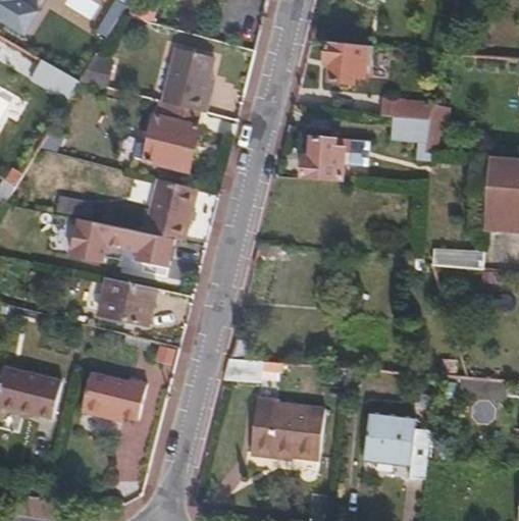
[(127,0),(124,13),(151,19),(155,3),(141,0),(127,0)]
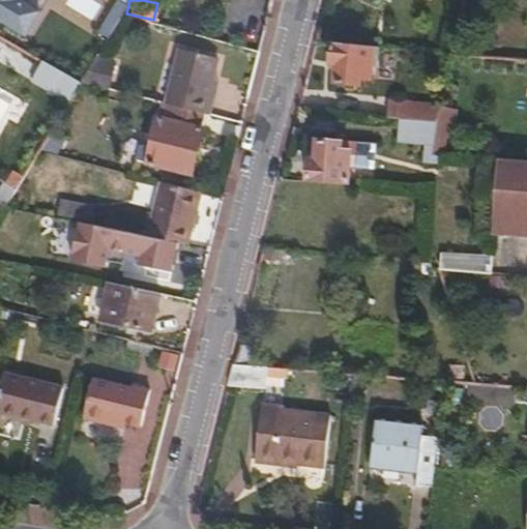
[(372,46),(330,40),(330,62),(333,63),(333,80),(371,79),(372,46)]
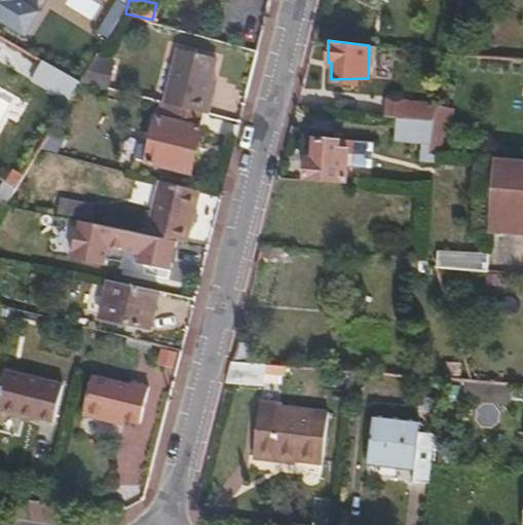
[(178,47),(161,103),(186,109),(200,112),(204,96),(198,95),(202,78),(209,57),(178,47)]
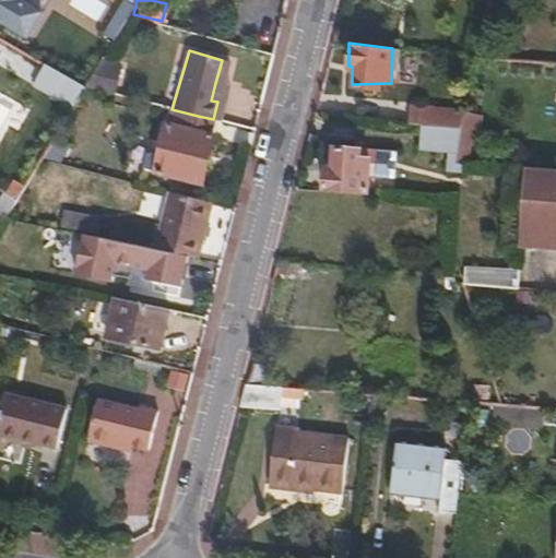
[(101,59),(92,88),(109,94),(118,63),(101,59)]
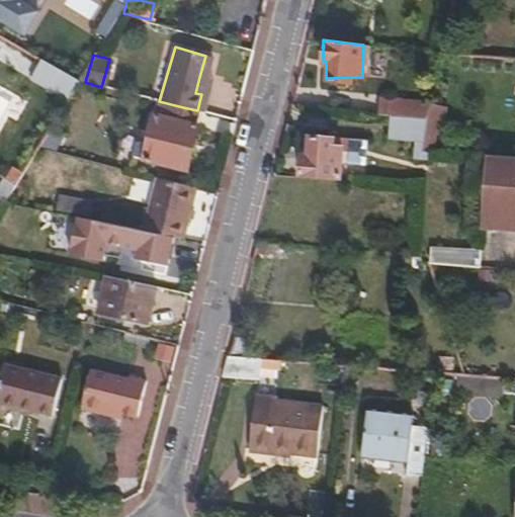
[(77,80),(38,57),(29,73),(68,95),(77,80)]
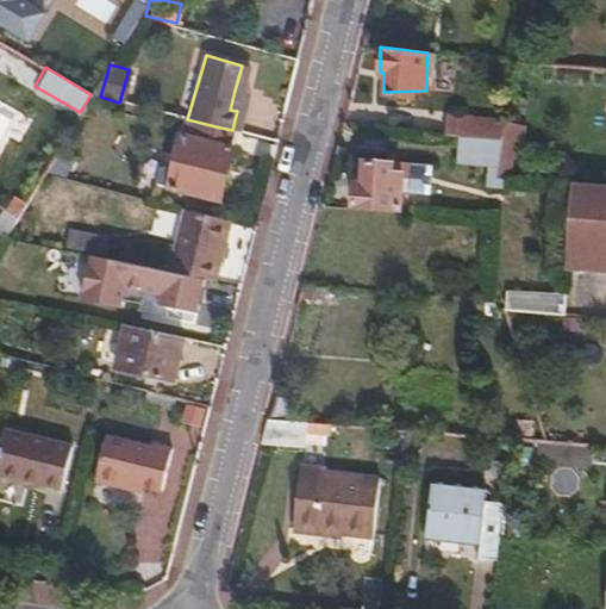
[(242,92),(235,91),(230,110),(237,111),(242,92)]
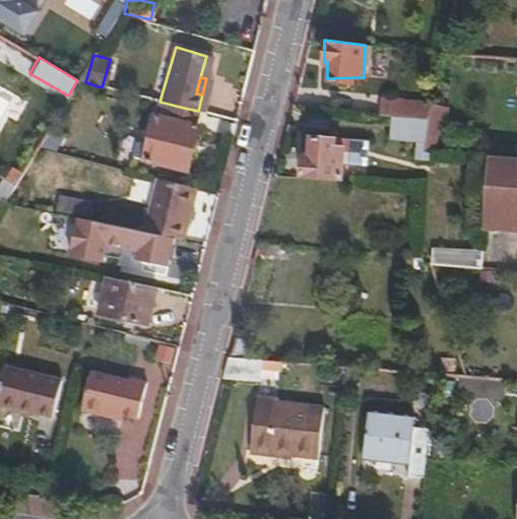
[(0,135),(4,138),(20,114),(28,99),(0,80),(0,135)]
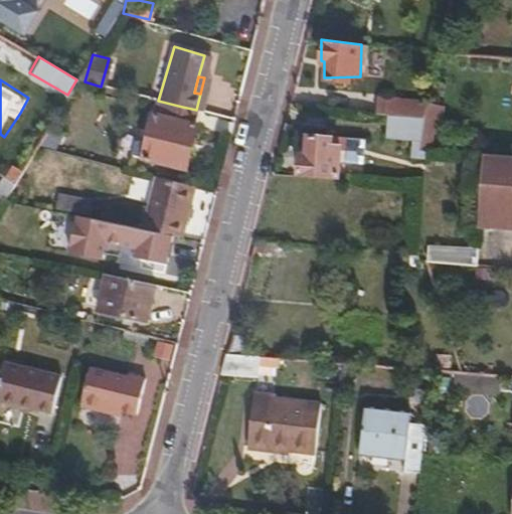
[(28,98),(20,113),(28,118),(37,103),(28,98)]
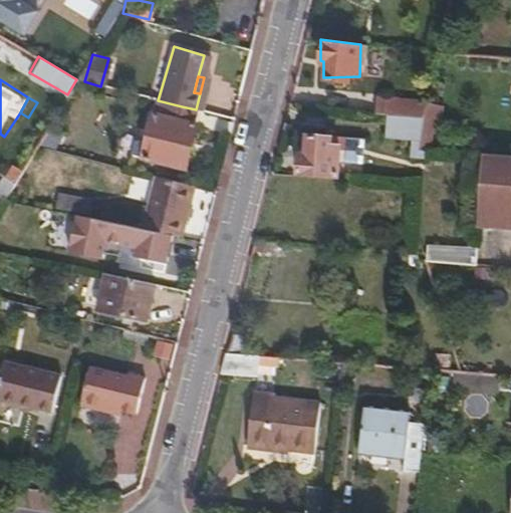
[(389,97),(387,114),(423,117),(426,100),(389,97)]
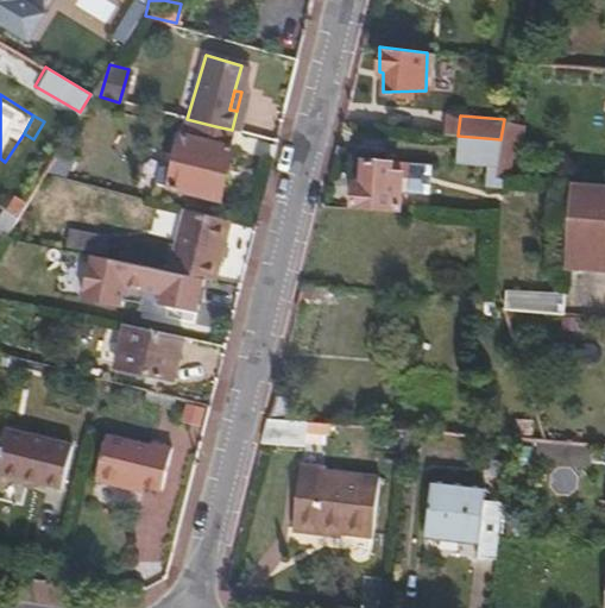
[(218,200),(235,131),(232,130),(215,126),(212,140),(183,135),(169,187),(218,200)]
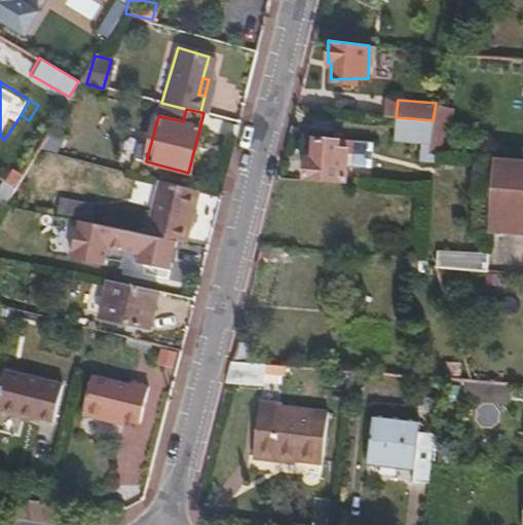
[(433,120),(396,117),(394,140),(428,142),(433,120)]
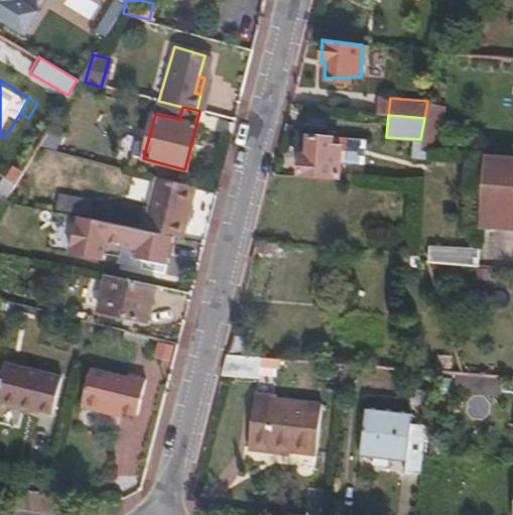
[(300,153),(297,176),(360,181),(363,140),(308,135),(305,153),(300,153)]
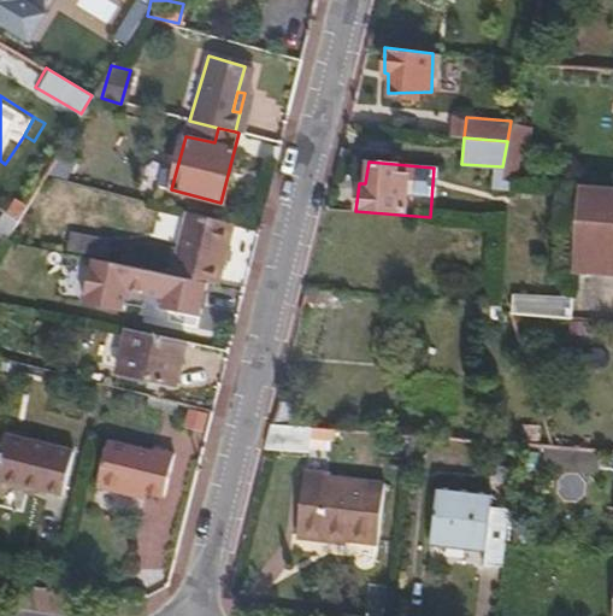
[(511,191),(512,180),(501,179),(490,179),(490,189),(511,191)]
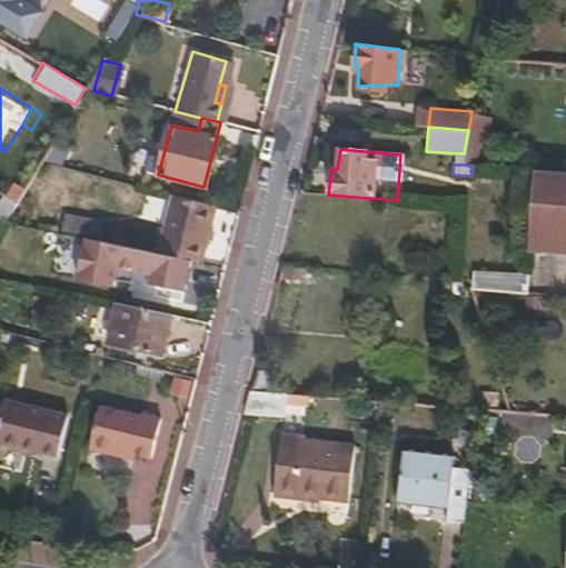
[(565,231),(565,172),(535,170),(529,229),(565,231)]
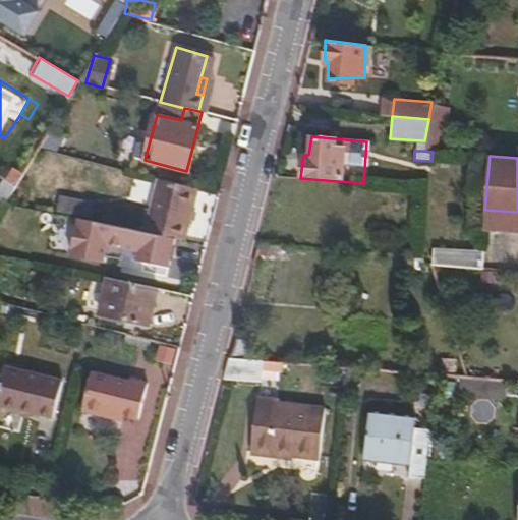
[(183,240),(197,187),(156,177),(144,230),(183,240)]
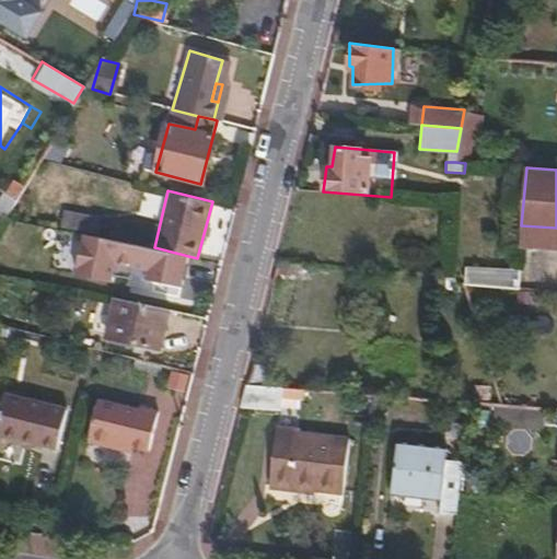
[(14,199),(1,191),(0,193),(0,218),(2,220),(14,199)]
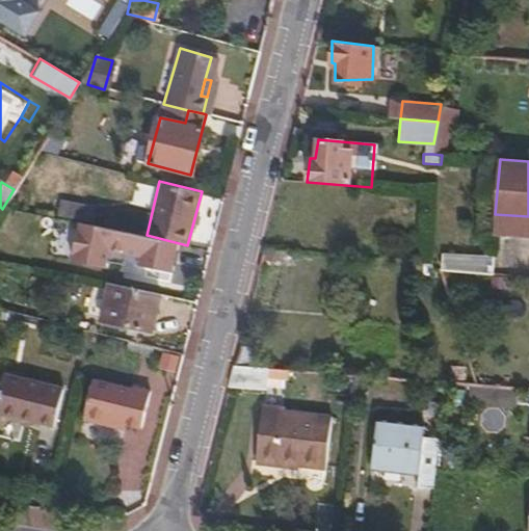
[(58,211),(80,216),(83,202),(62,196),(58,211)]
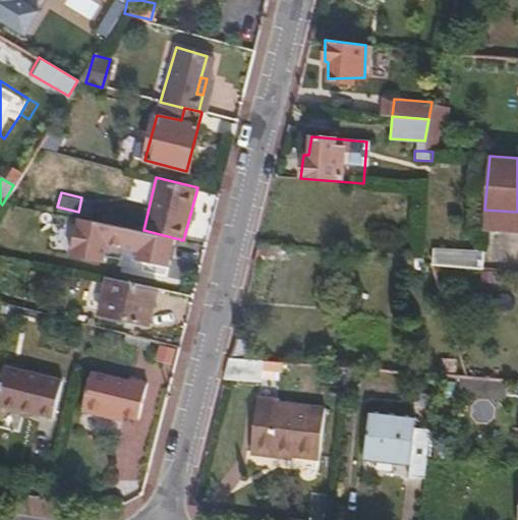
[(81,197),(78,212),(90,215),(94,200),(81,197)]
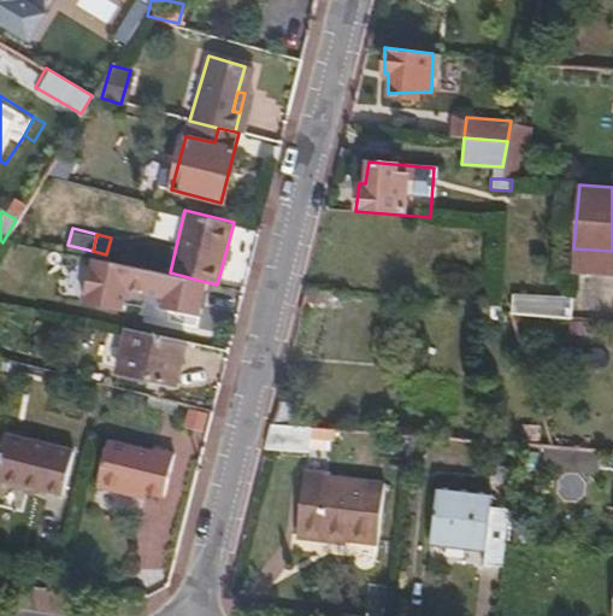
[(476,285),(475,300),(494,303),(494,285),(476,285)]
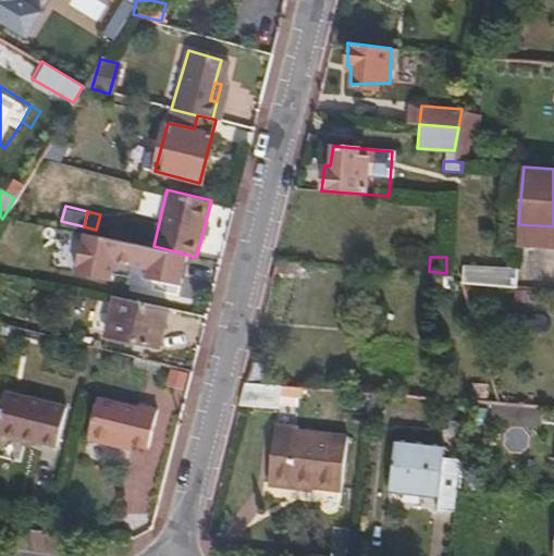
[(463,266),(460,280),(514,284),(515,269),(463,266)]
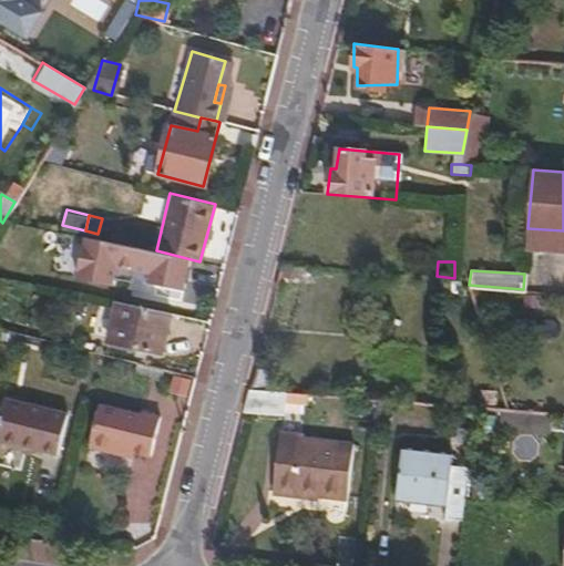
[(160,352),(170,314),(116,301),(106,340),(160,352)]
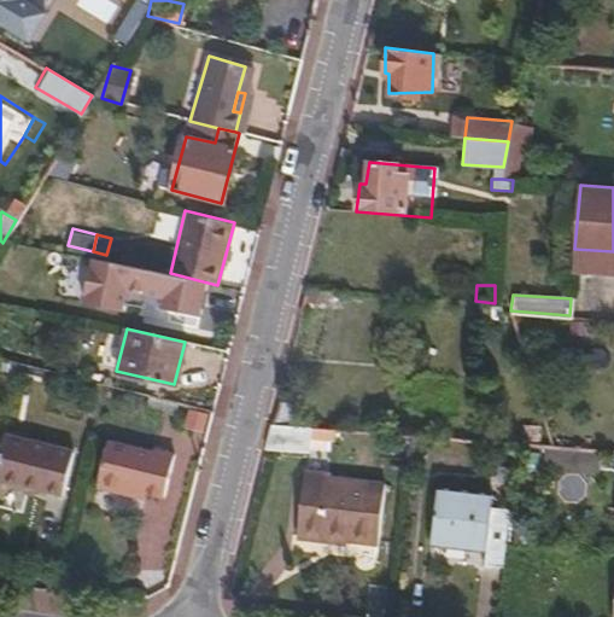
[(202,429),(205,408),(186,406),(182,425),(202,429)]
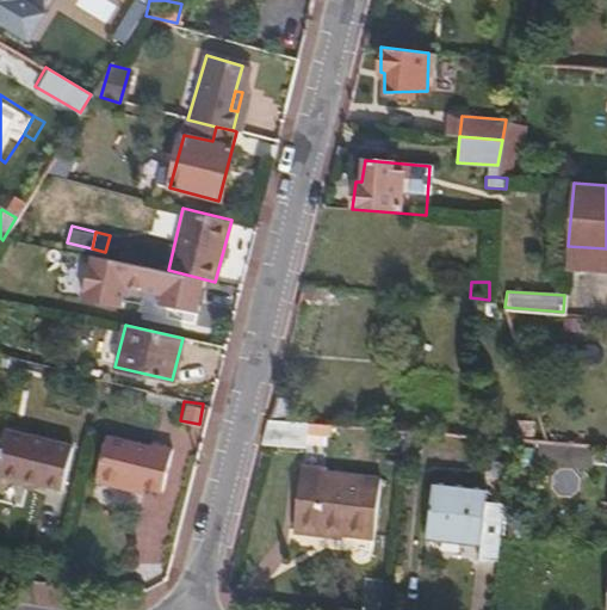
[(305,423),(268,419),(261,444),(303,448),(305,423)]
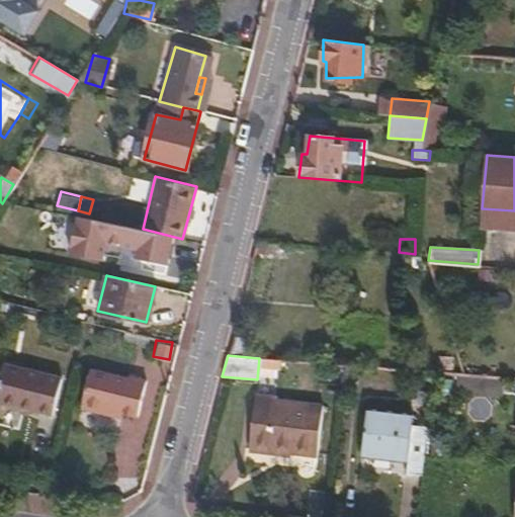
[(59,377),(3,365),(0,376),(0,402),(51,413),(59,377)]
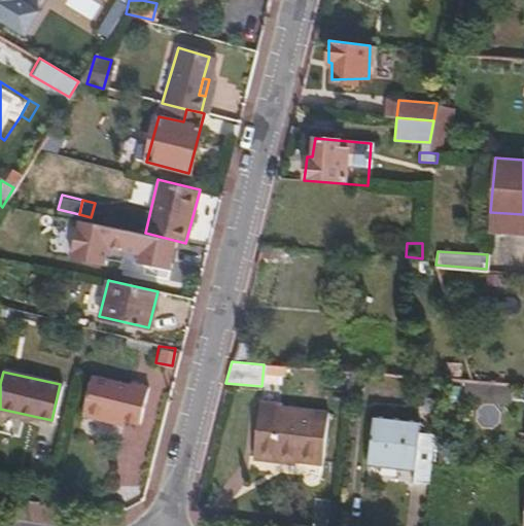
[(130,388),(93,379),(83,416),(113,423),(114,418),(139,424),(147,387),(132,383),(130,388)]
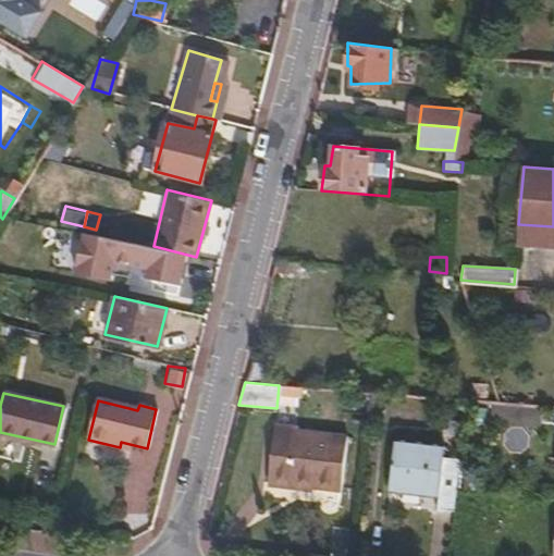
[(541,406),(501,403),(500,423),(539,425),(541,406)]
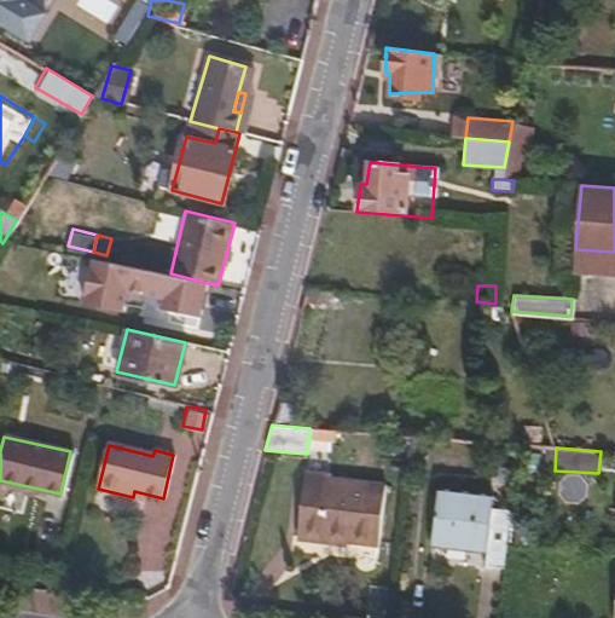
[(383,485),(302,477),(295,536),(376,546),(383,485)]
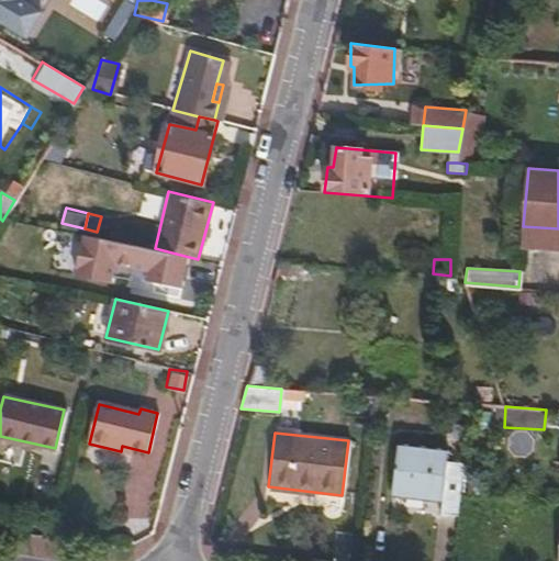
[(440,513),(457,515),(459,496),(464,462),(445,460),(446,452),(397,447),(391,491),(442,497),(440,513)]
